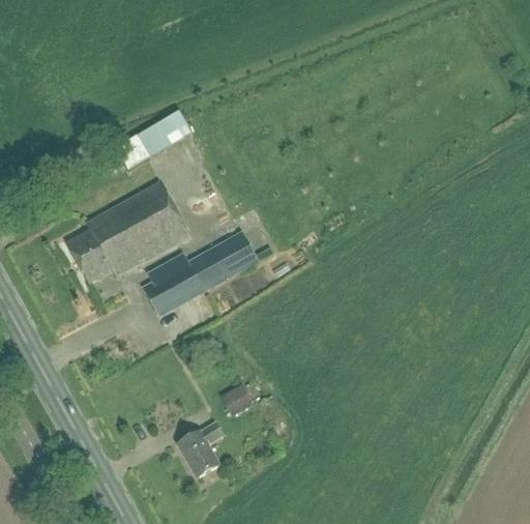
[(190,132),(177,109),(113,147),(126,169),(190,132)]
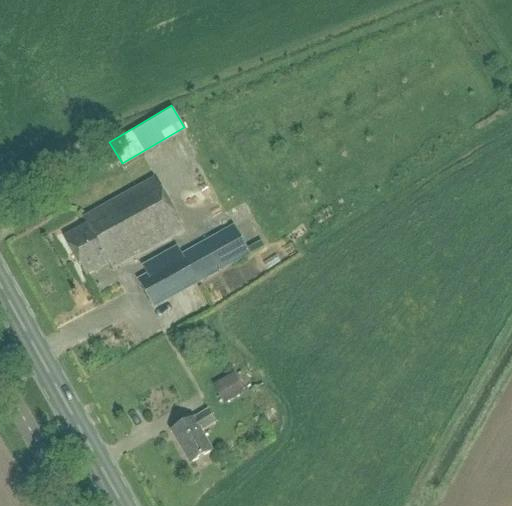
[(182,227),(154,175),(82,214),(86,221),(63,234),(83,271),(106,259),(111,267),(182,227)]
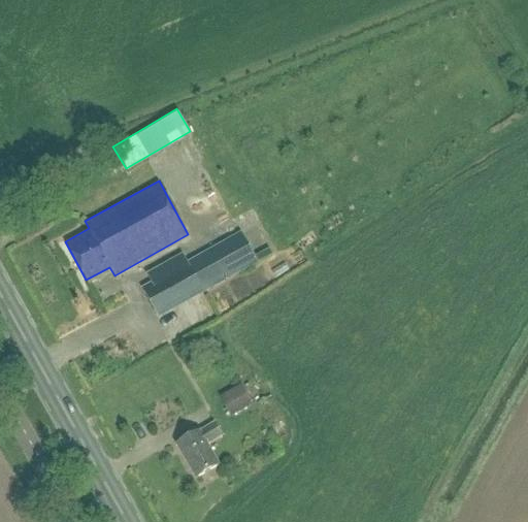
[(258,258),(242,229),(188,259),(189,262),(143,287),(156,310),(202,286),(203,288),(258,258)]
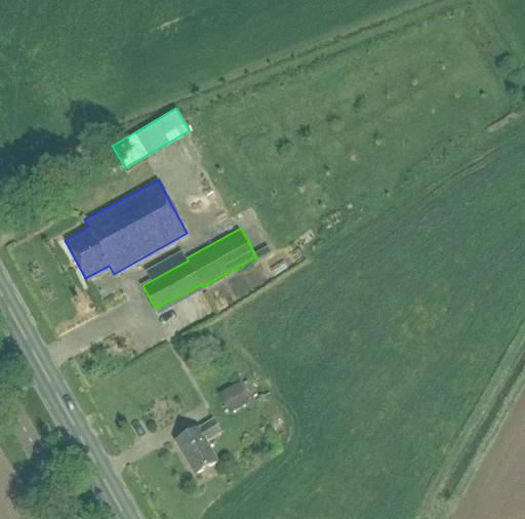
[(225,392),(234,409),(254,398),(245,381),(225,392)]
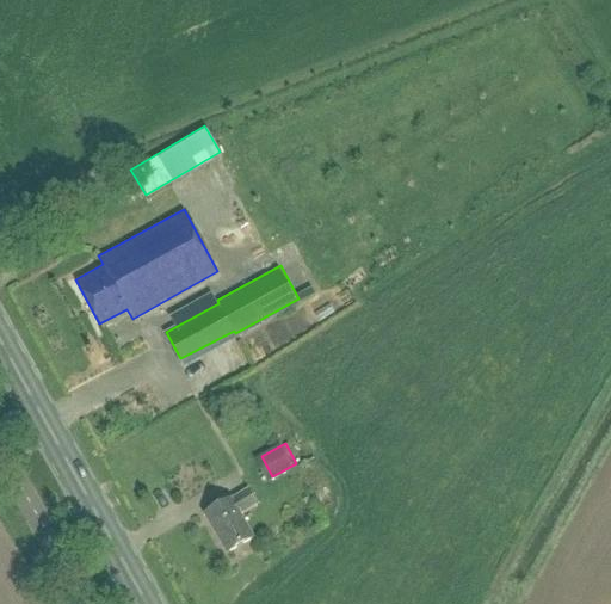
[(257,501),(247,486),(233,494),(232,494),(204,510),(226,549),(252,534),(239,511),(257,501)]
